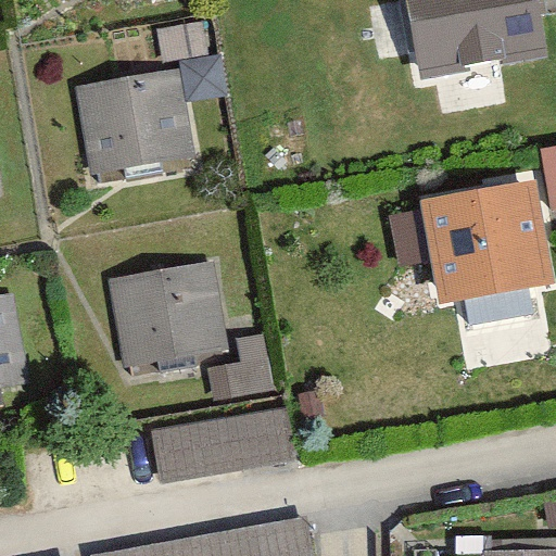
[(536,0),(405,0),(420,80),(547,58),(536,0)]
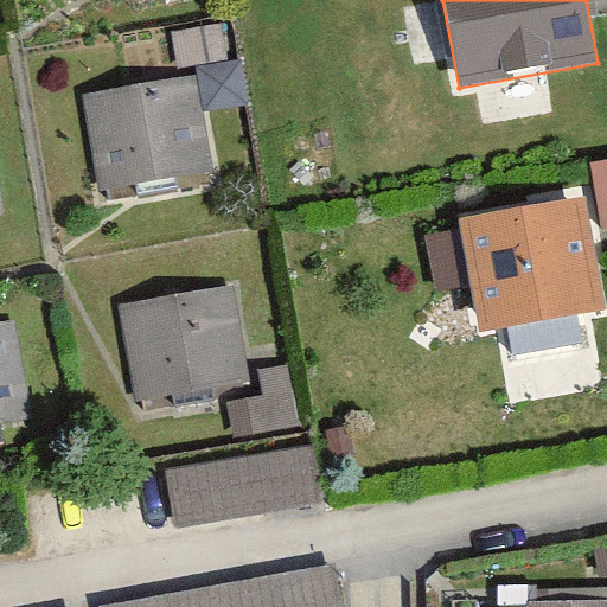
[(204,181),(190,78),(80,94),(94,197),(204,181)]
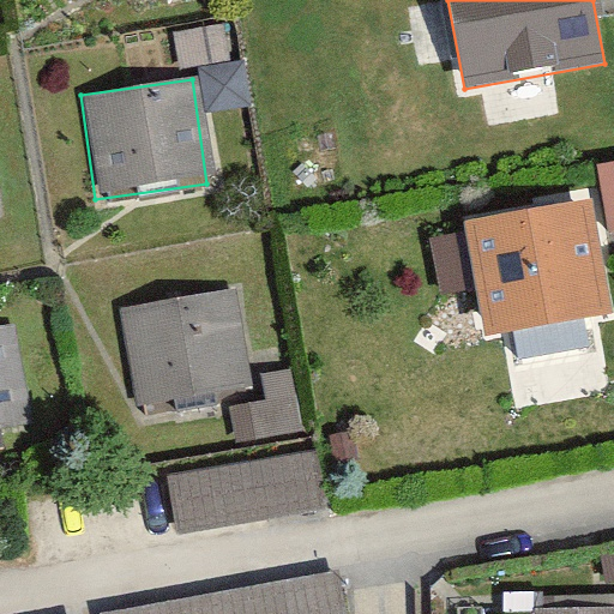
[(613,164),(599,167),(609,232),(613,230),(613,164)]
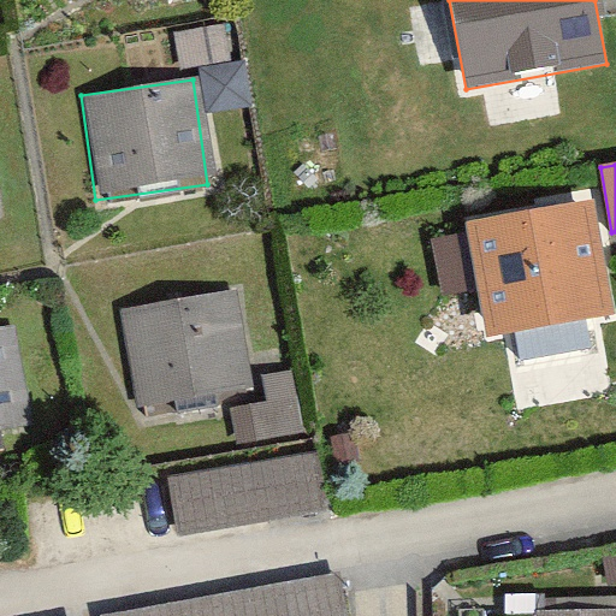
[(592,197),(465,223),(486,338),(614,314),(592,197)]
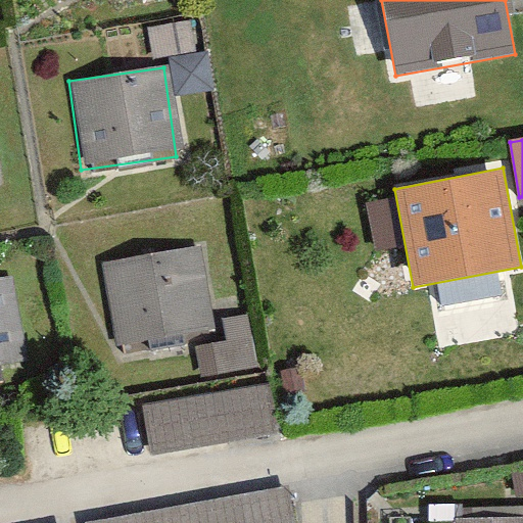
[(206,341),(194,249),(94,263),(106,354),(206,341)]
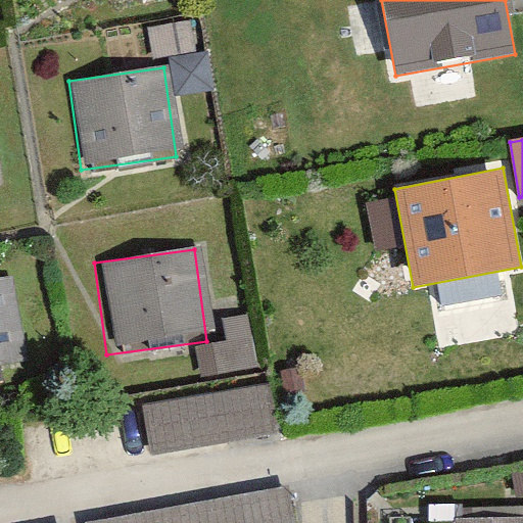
[(0,367),(25,363),(12,280),(0,282),(0,367)]
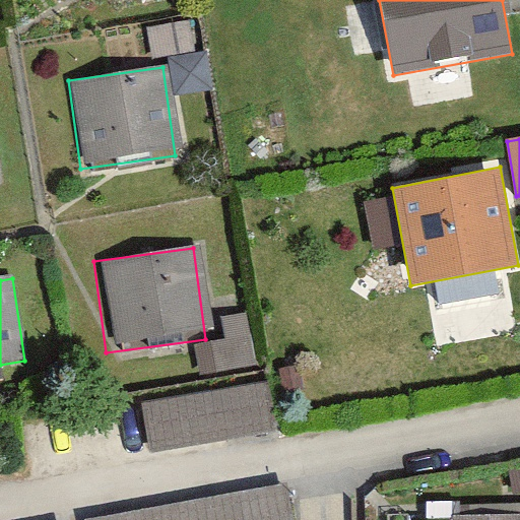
[(267,429),(261,386),(130,404),(136,448),(267,429)]
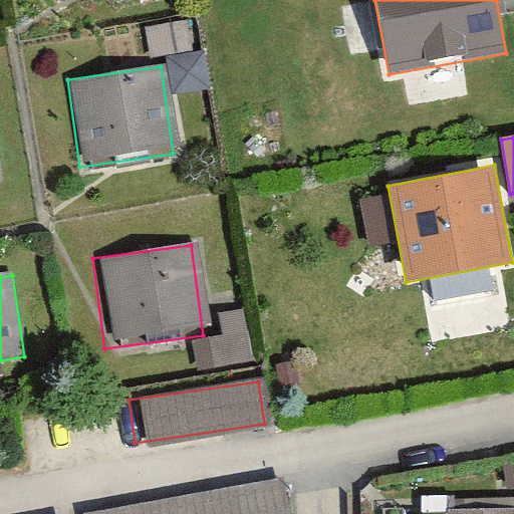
[(289,513),(286,489),(130,513),(289,513)]
